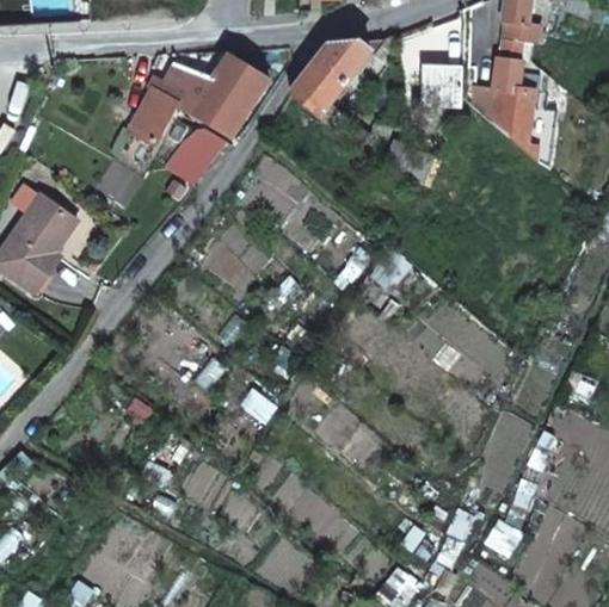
[(499,36),(521,38),(523,19),(526,19),(529,0),(502,0),(499,18),(504,18),(499,36)]
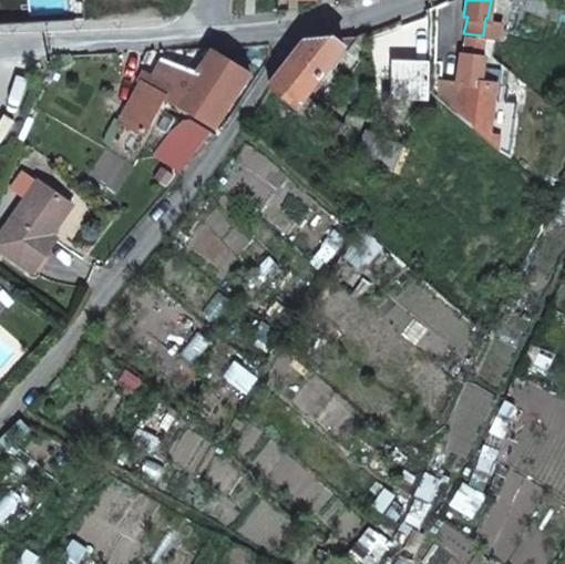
[(512,0),(512,1),(543,13),(547,0),(512,0)]
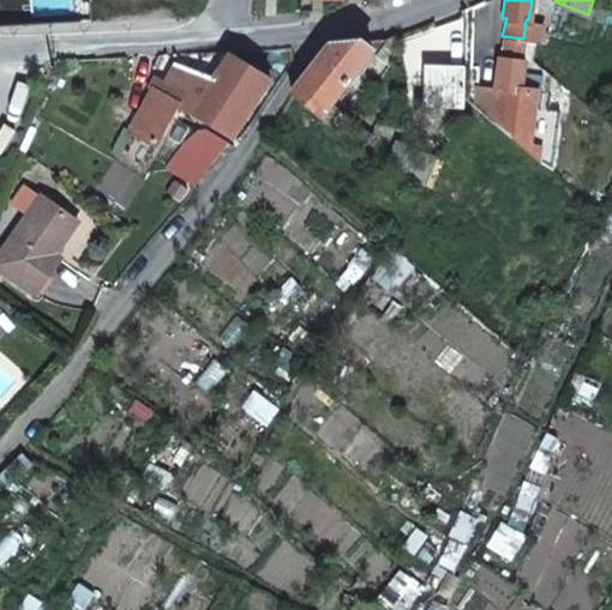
[(496,122),(539,157),(547,90),(520,86),(523,58),(521,58),(523,38),(502,36),(499,55),(498,55),(493,85),(501,86),(496,122)]
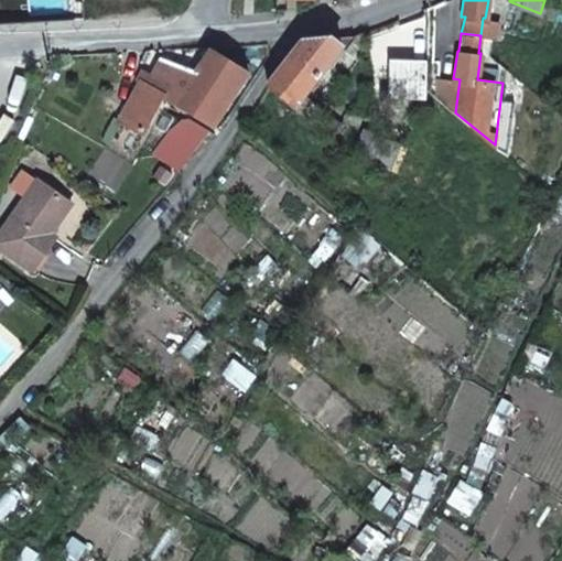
[(266,84),(292,106),(302,92),(341,44),(331,35),(302,38),(266,84)]
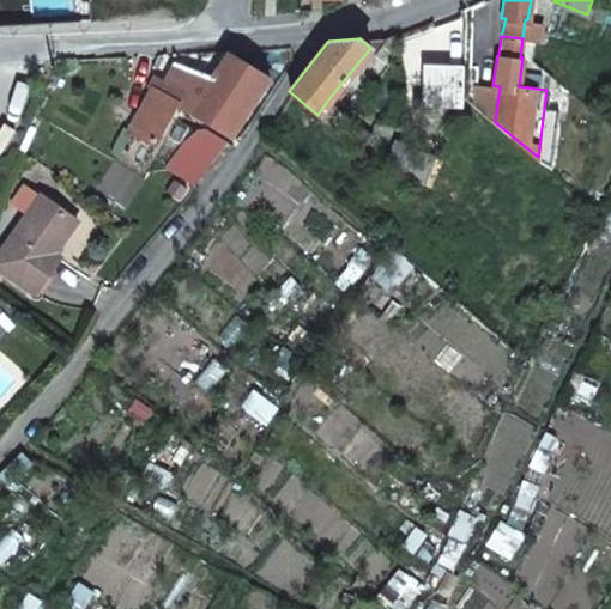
[(176,103),(230,134),(267,77),(228,52),(212,75),(174,61),(159,91),(151,86),(128,127),(153,141),(176,103)]
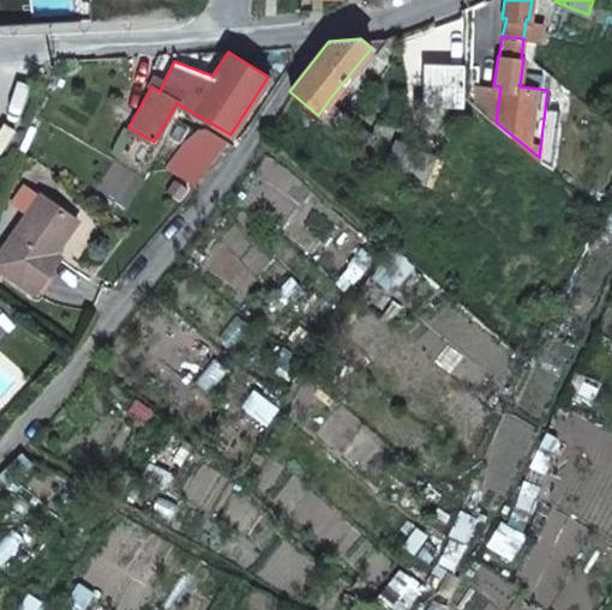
[(423,103),(462,104),(462,95),(463,65),(424,62),(423,103)]
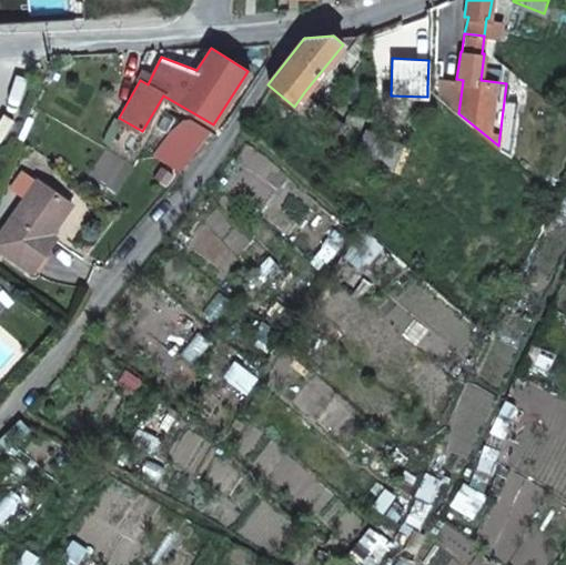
[(320,124),(333,135),(343,124),(304,92),(294,107),(317,127),(320,124)]
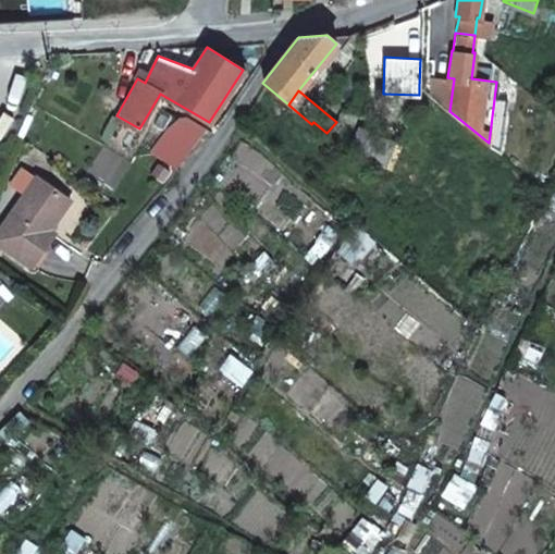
[(139,128),(116,115),(109,130),(131,143),(139,128)]
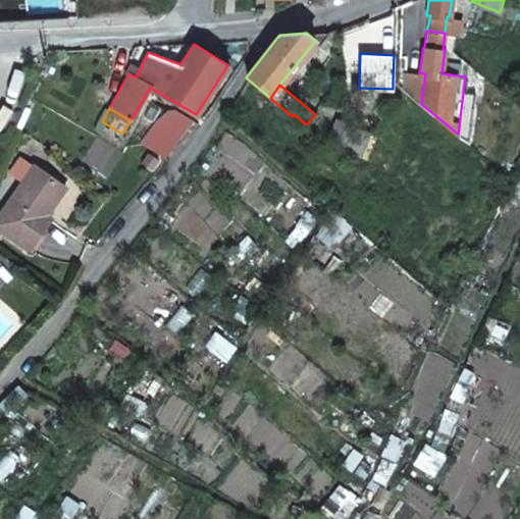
[(139,141),(164,157),(192,118),(175,108),(167,109),(154,120),(139,141)]
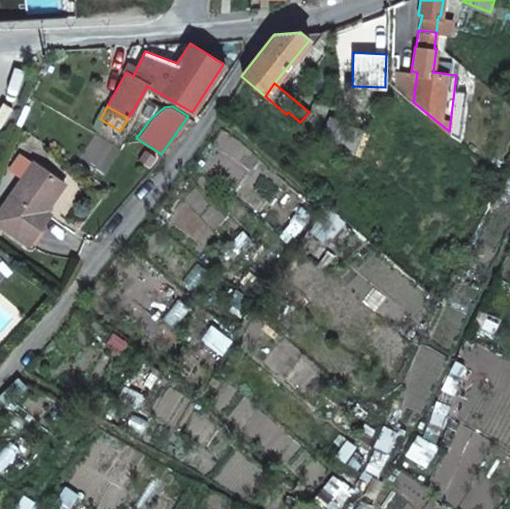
[(320,138),(352,152),(361,128),(330,115),(320,138)]
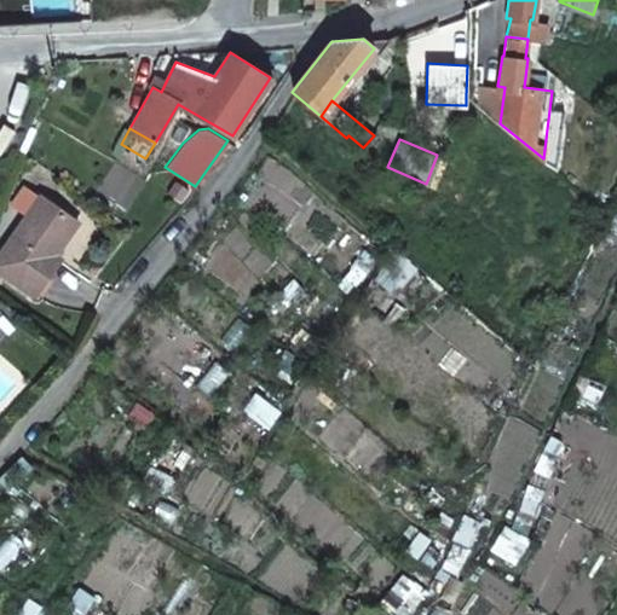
[(55,254),(78,220),(41,195),(0,251),(0,268),(34,294),(61,257),(55,254)]
